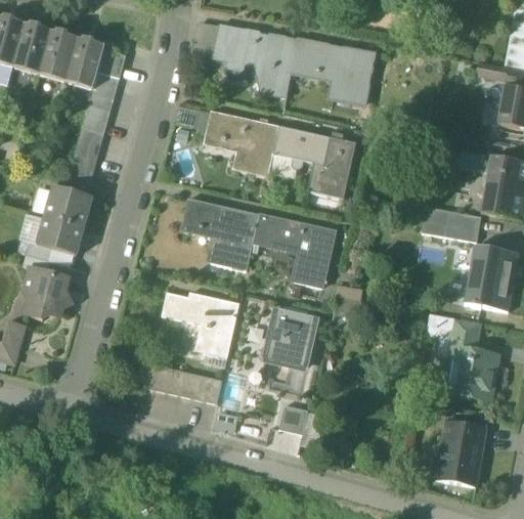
[(523,10),(523,0),(517,0),(515,9),(523,10)]
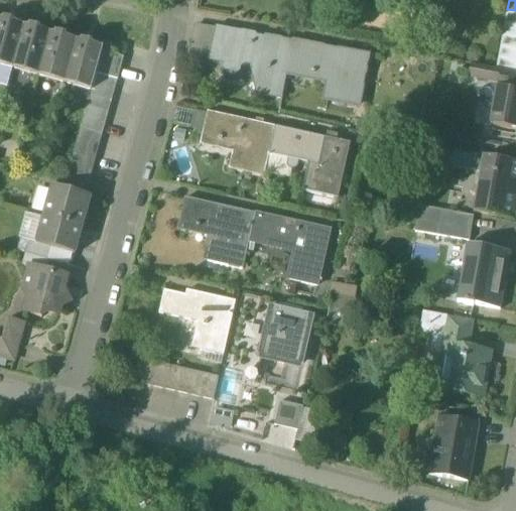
[(515,22),(515,10),(507,9),(505,20),(515,22)]
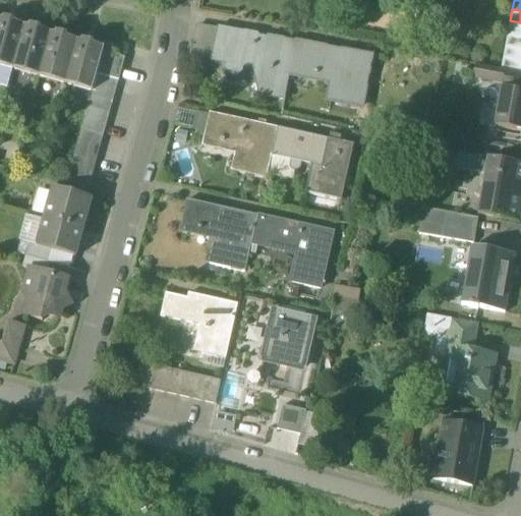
[(24,23),(0,16),(0,63),(12,67),(24,23)]
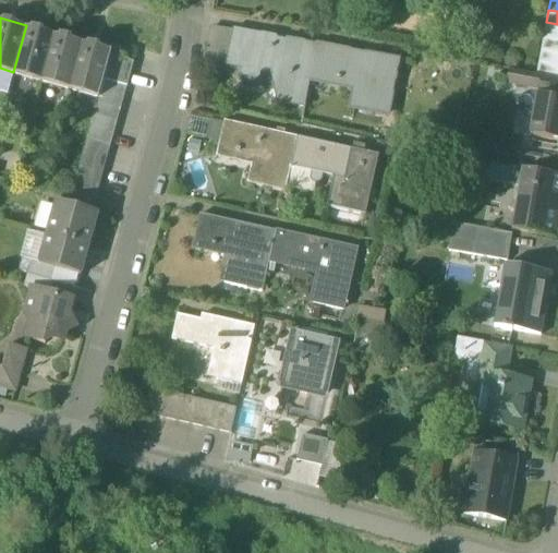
[(557,36),(557,24),(546,22),(544,34),(557,36)]
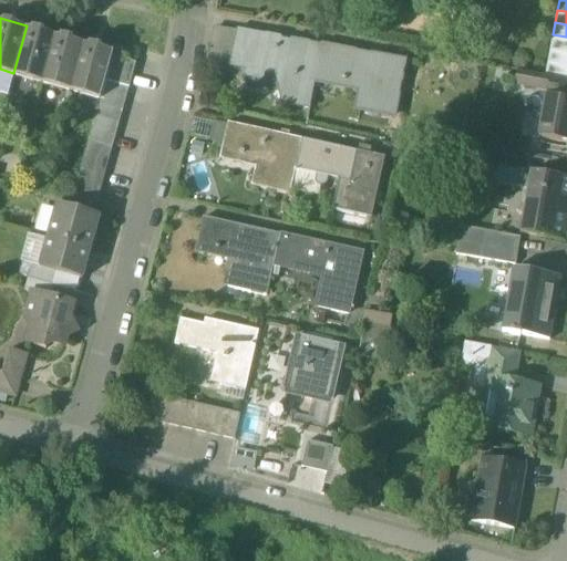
[(54,34),(27,26),(13,73),(42,81),(54,34)]
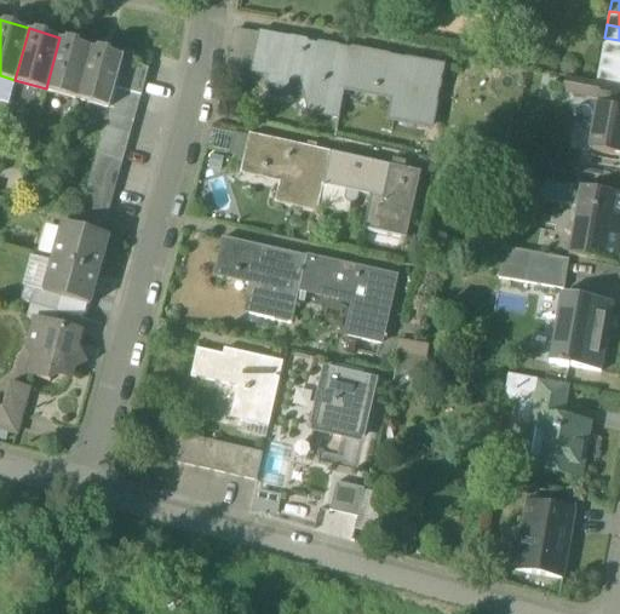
[(351,46),(260,29),(253,68),(288,74),(296,70),(306,73),(316,109),(338,114),(344,81),(351,46)]
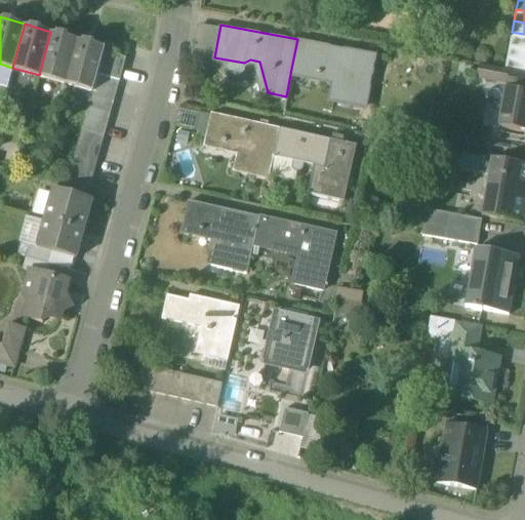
[(50,32),(39,75),(66,82),(77,39),(50,32)]
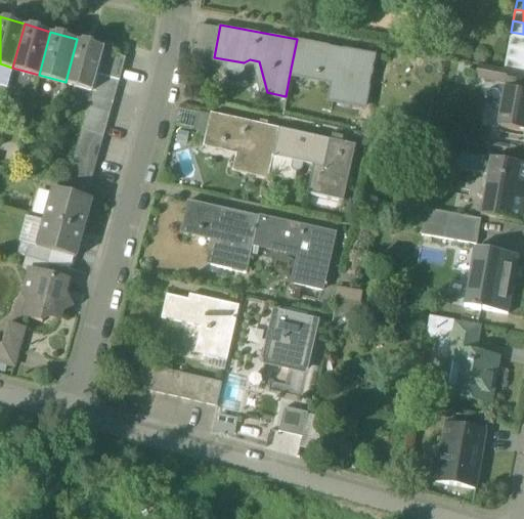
[(523,45),(523,34),(511,32),(509,43),(523,45)]
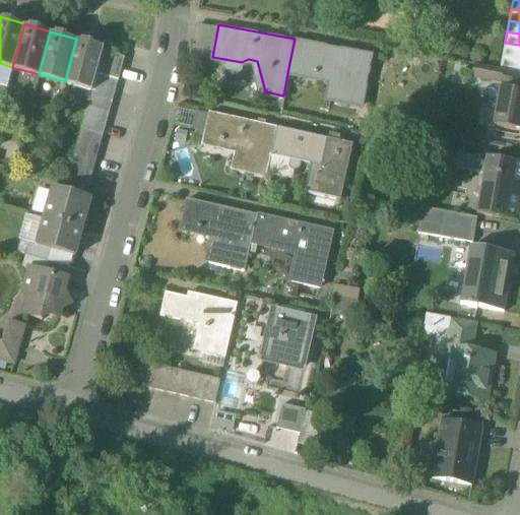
[(104,46),(76,39),(65,81),(91,88),(93,82),(96,71),(104,47),(104,46)]
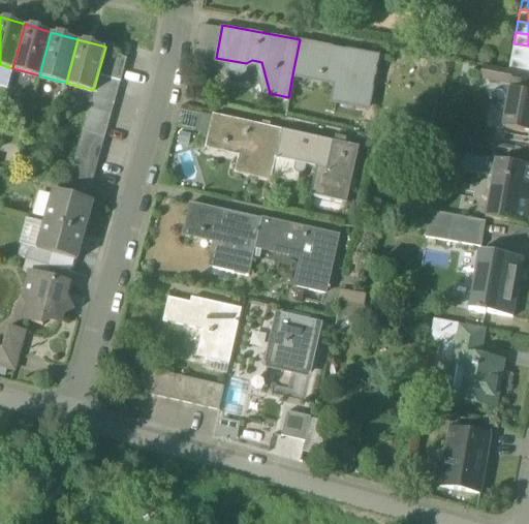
[(377,55),(300,39),(293,69),(337,76),(333,99),(367,105),(377,55)]
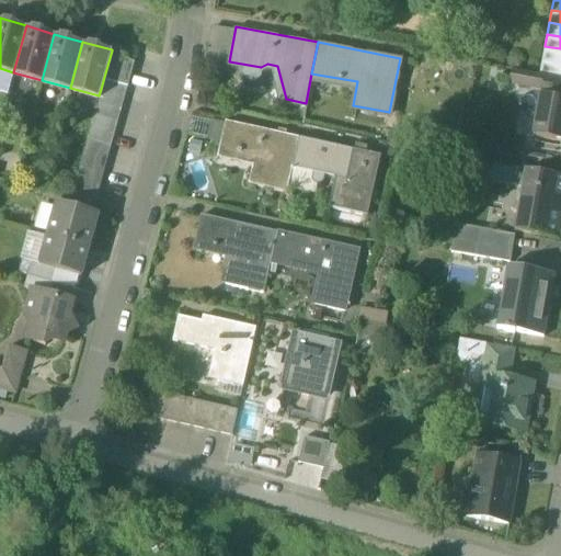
[(560,61),(560,48),(545,46),(542,58),(560,61)]
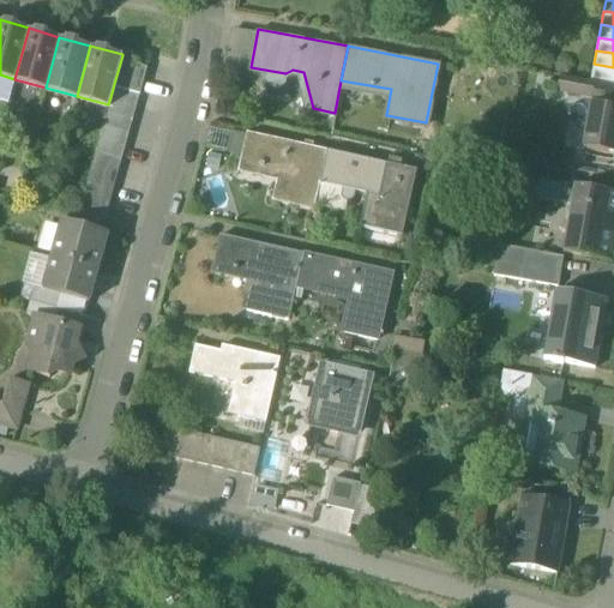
[(148,62),(122,55),(114,84),(139,91),(148,62)]
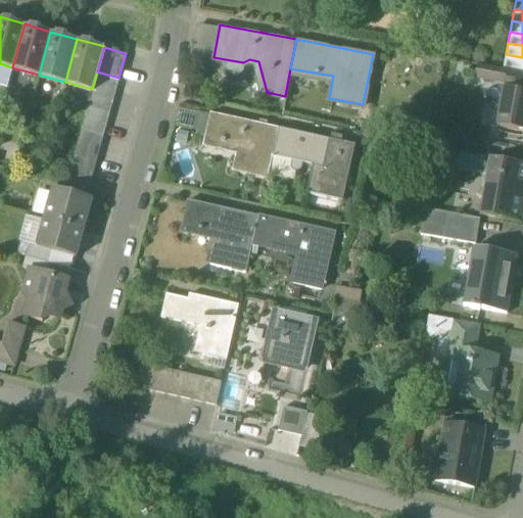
[(522,68),(522,57),(506,54),(504,65),(522,68)]
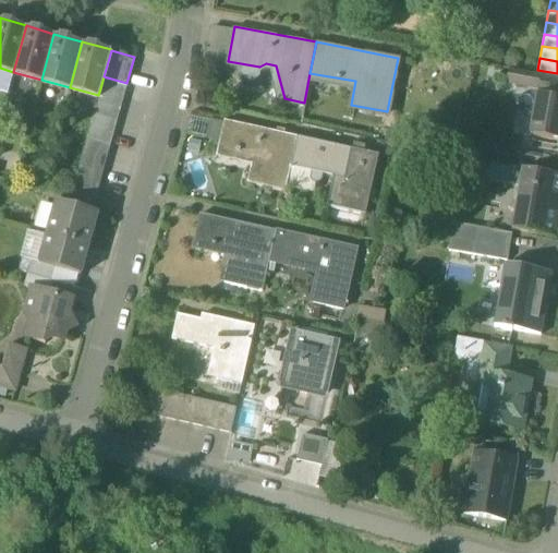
[(541,71),(508,65),(506,77),(537,83),(538,83),(541,71)]
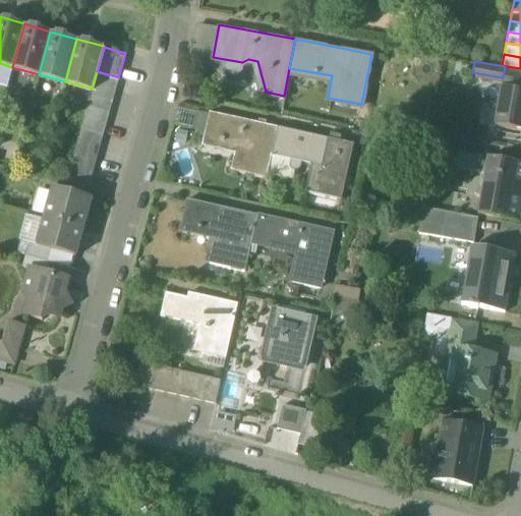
[(520,73),(520,69),(505,66),(503,77),(502,77),(501,83),(519,87),(520,73)]
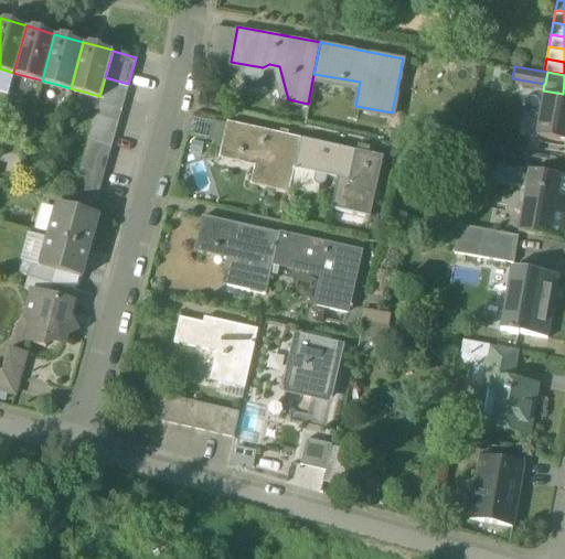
[(128,84),(105,77),(102,89),(125,95),(128,84)]
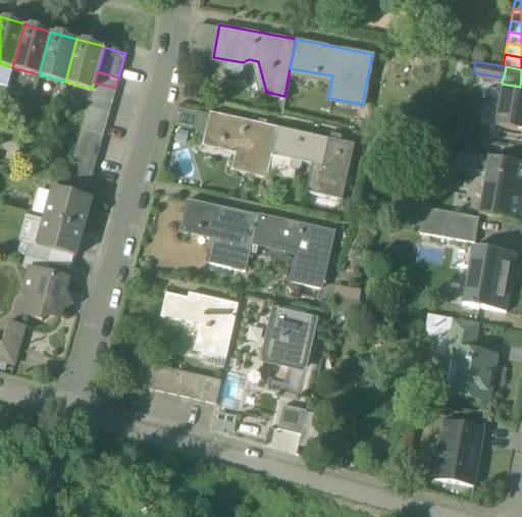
[(115,88),(94,83),(92,89),(91,93),(112,99),(115,88)]
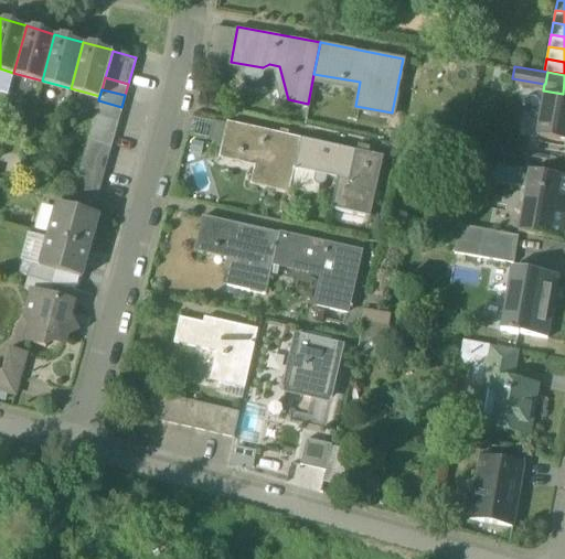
[(543,90),(542,90),(534,131),(564,136),(564,94),(563,94),(543,90)]
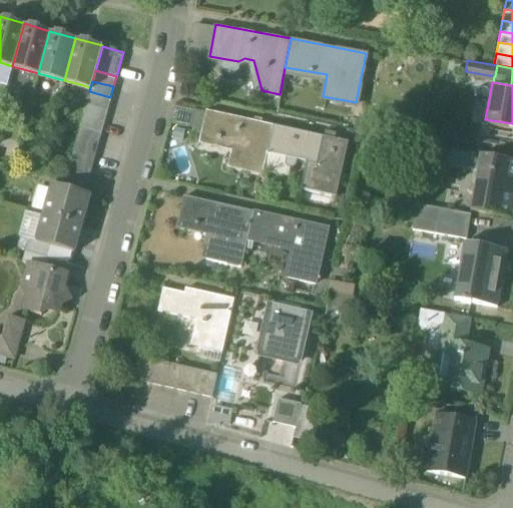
[(110,97),(89,91),(86,102),(107,108),(110,97)]
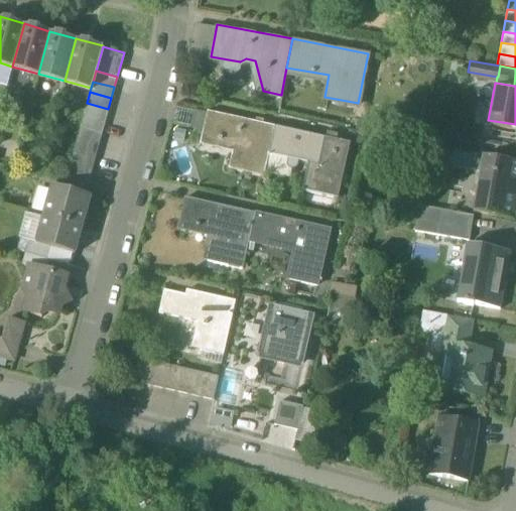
[(108,109),(87,103),(84,114),(105,120),(108,109)]
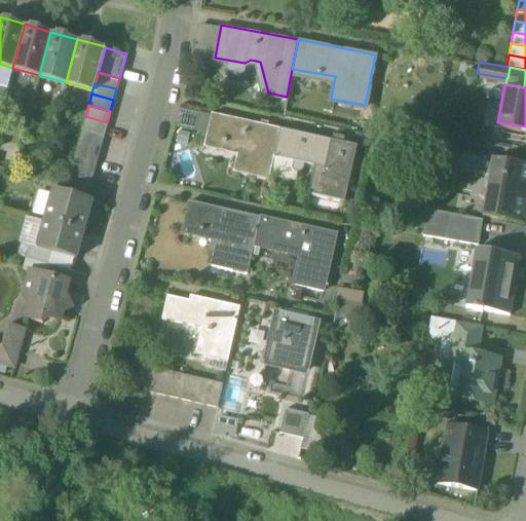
[(280,125),(213,110),(208,135),(240,143),(234,170),(269,177),(274,154),(280,125)]
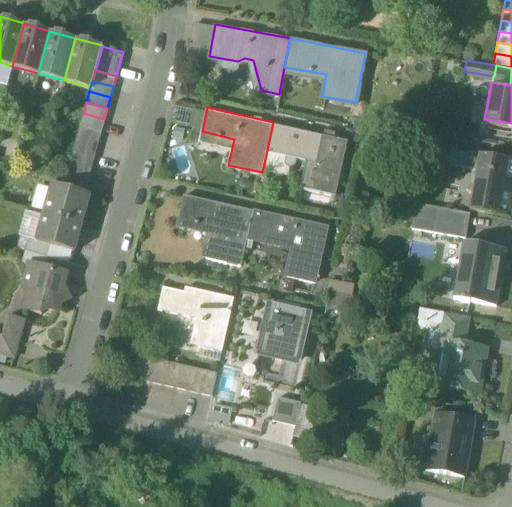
[(104,119),(83,113),(80,124),(101,130),(104,119)]
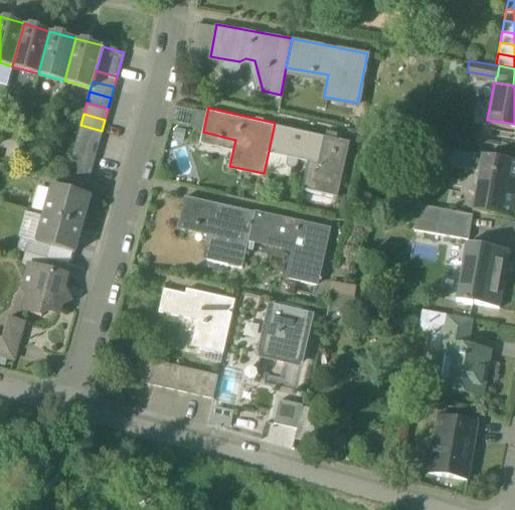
[(349,139),(275,123),(269,151),(288,155),(291,167),(299,157),(308,159),(302,188),(336,195),(349,139)]
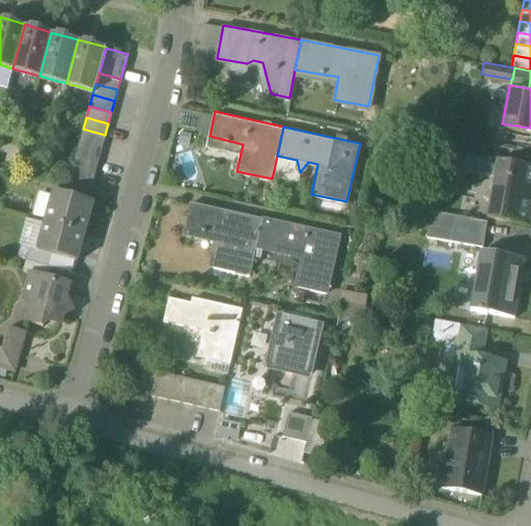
[(105,135),(83,129),(80,140),(102,145),(105,135)]
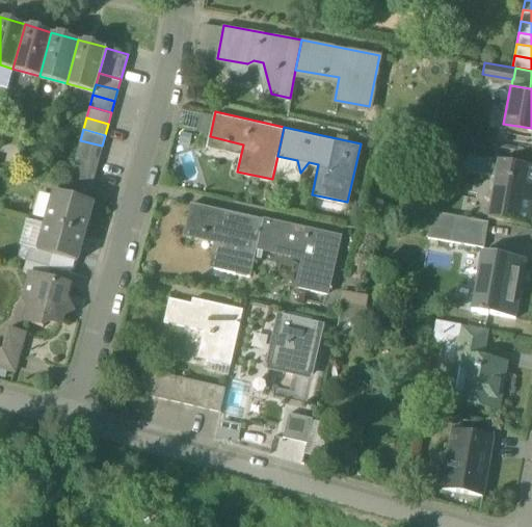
[(102,146),(80,140),(77,151),(99,157),(102,146)]
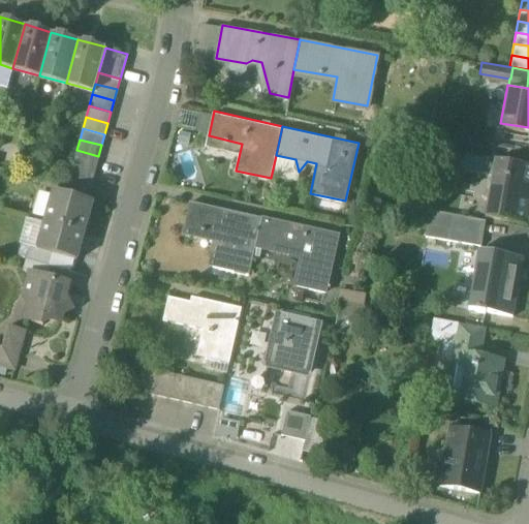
[(98,156),(76,150),(73,161),(95,167),(98,156)]
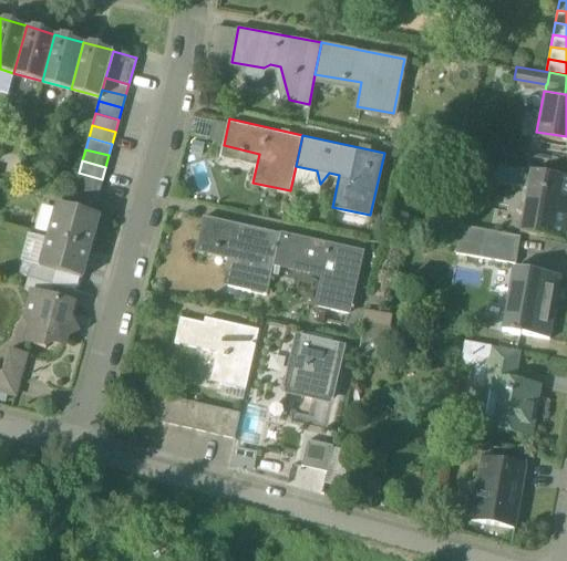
[(501,162),(498,179),(523,182),(524,164),(501,162)]
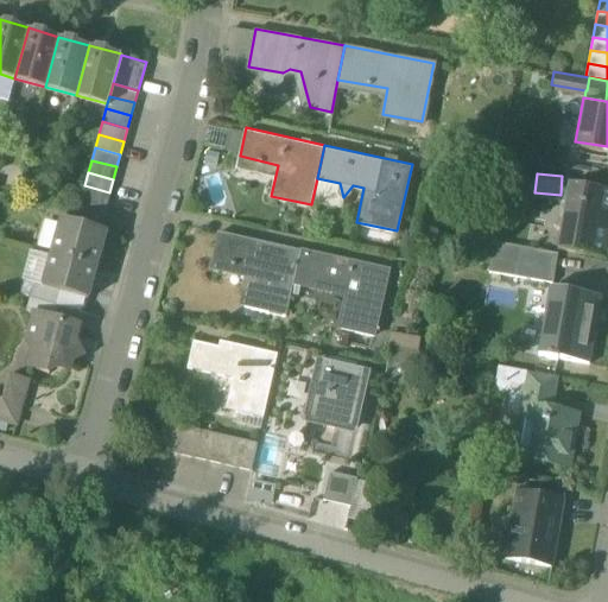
[(607,247),(607,188),(570,181),(558,246),(607,255),(607,247)]
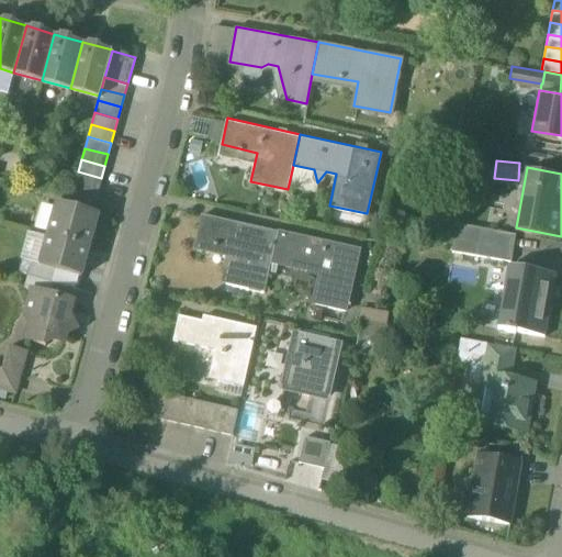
[(101,178),(78,171),(75,184),(98,190),(101,178)]
